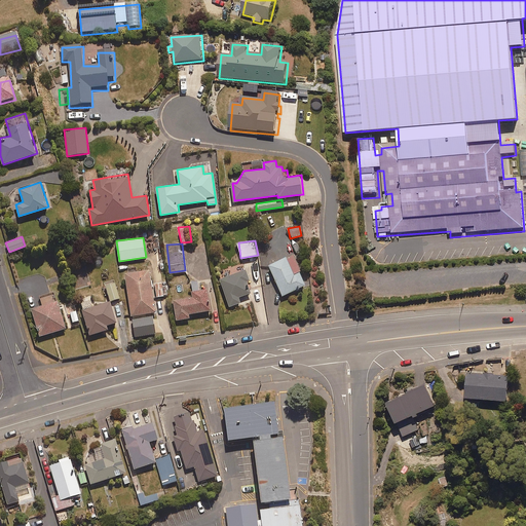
[(269,264),(283,294),(306,284),(301,271),(295,273),(287,256),(269,264)]
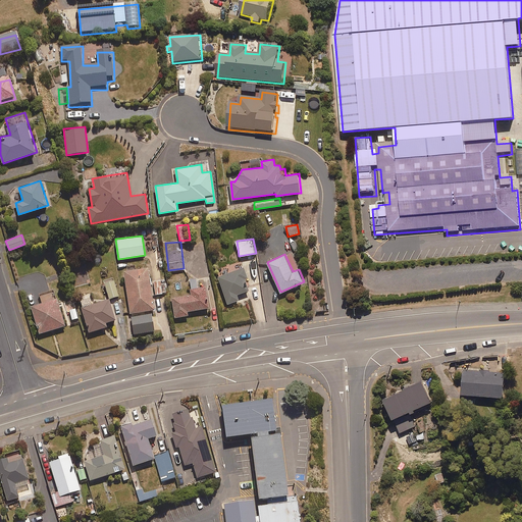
[(129,313),(155,309),(149,266),(124,270),(129,313)]
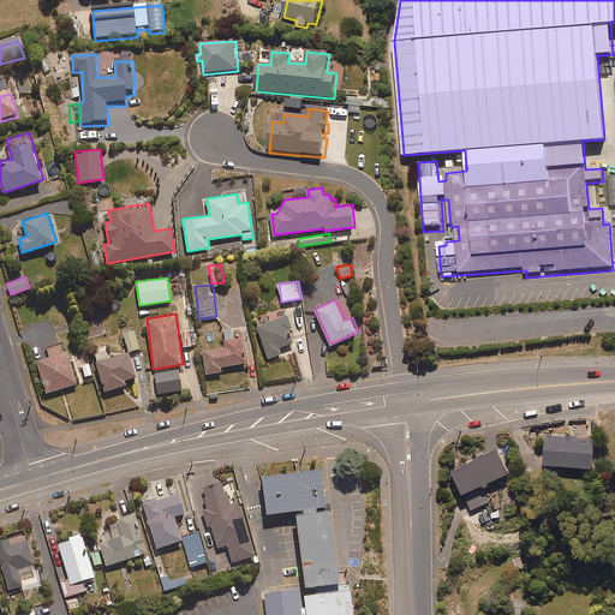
[(256,326),(268,359),(282,354),(280,347),(294,342),(290,328),(292,327),(288,315),(256,326)]
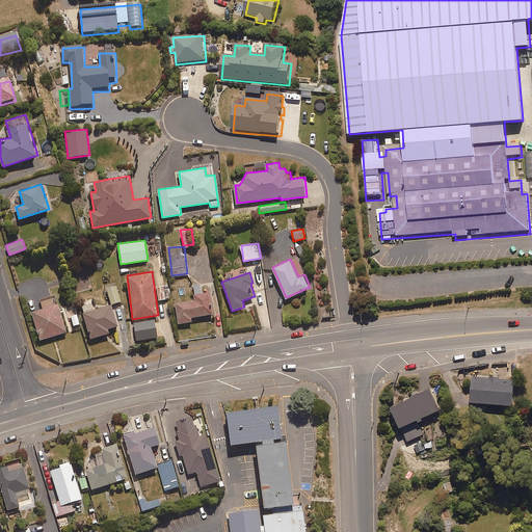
[(111,303),(122,300),(116,285),(107,288),(111,303)]
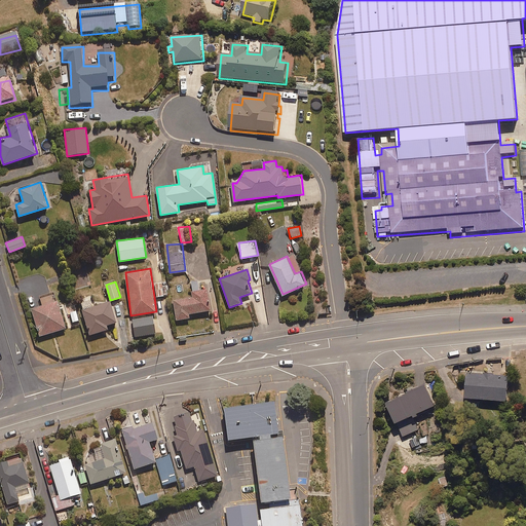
[(156,297),(164,295),(161,282),(154,283),(156,297)]
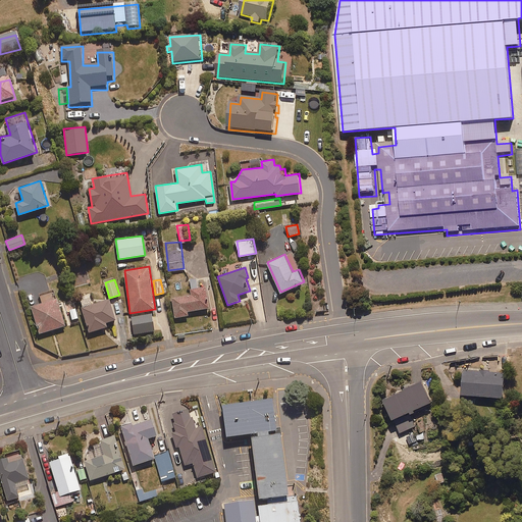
[(191,294),(171,298),(174,313),(174,317),(189,315),(188,310),(210,307),(206,285),(190,289),(191,294)]
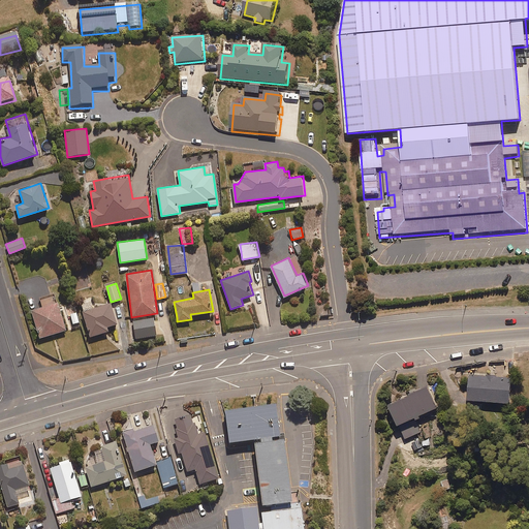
[(67,329),(57,292),(39,298),(41,306),(31,309),(39,337),(67,329)]
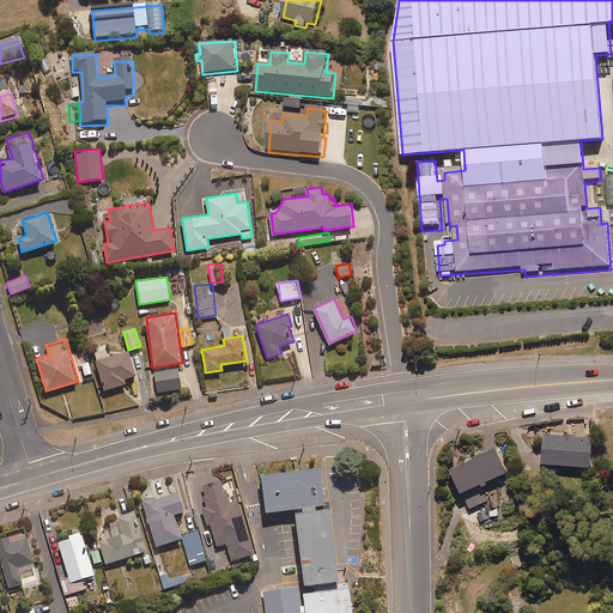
[(125,377),(135,374),(128,349),(109,353),(105,343),(92,346),(104,388),(126,382),(125,377)]
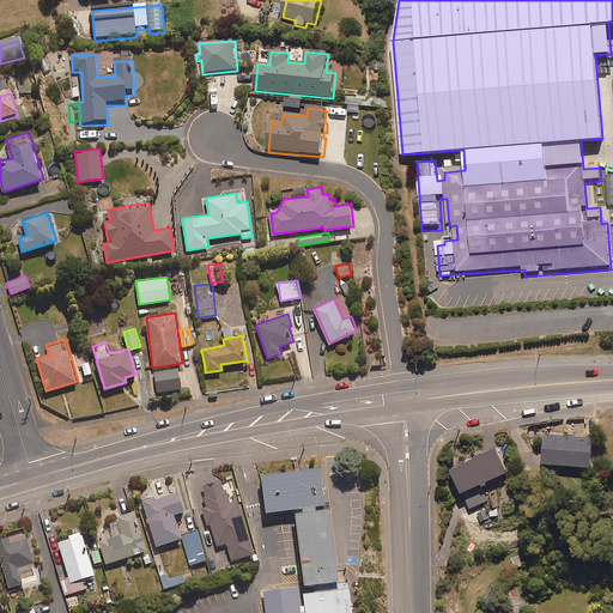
[(95,375),(89,352),(76,354),(83,378),(95,375)]
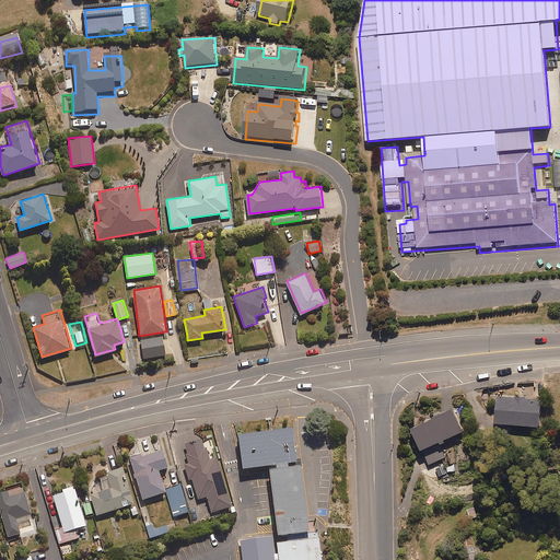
[(537,424),(539,397),(496,395),(494,422),(537,424)]
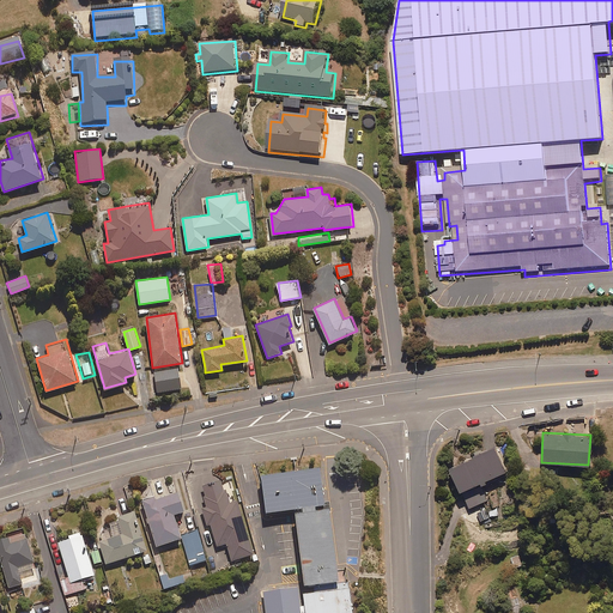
[(479,483),(505,469),(493,444),(448,467),(469,509),(487,499),(479,483)]
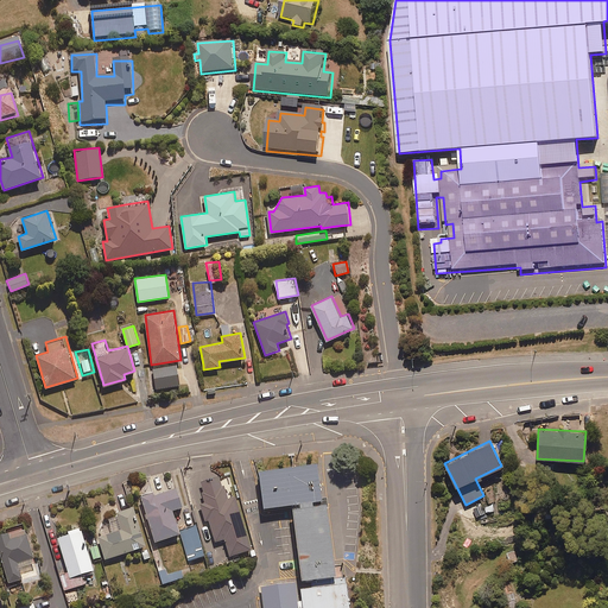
[(259,469),(264,506),(301,502),(302,506),(295,507),(303,578),(336,574),(328,501),(315,504),(314,500),(322,499),(318,462),(259,469)]
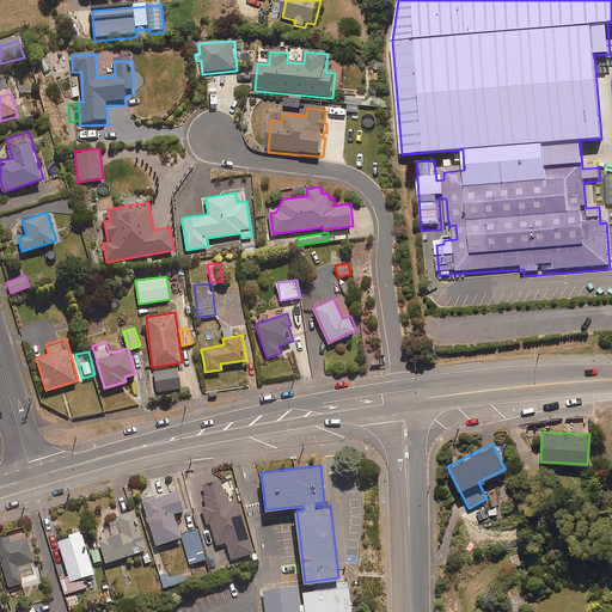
[(230,502),(224,479),(194,489),(204,525),(210,524),(216,545),(226,542),(232,558),(254,552),(238,500),(230,502)]
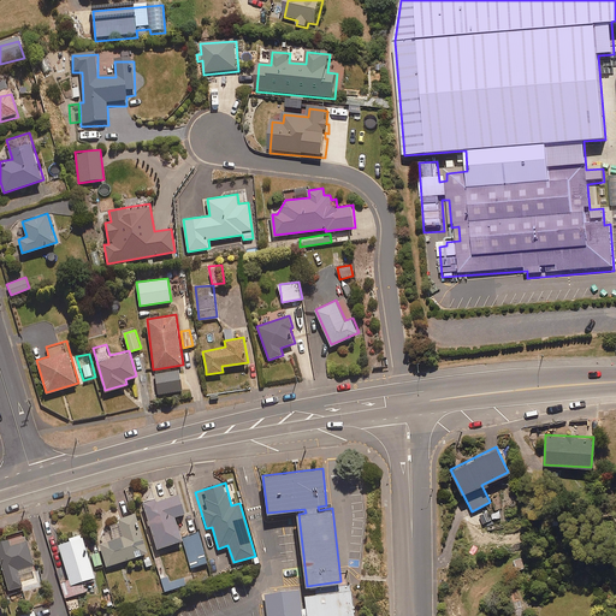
[(175,516),(185,513),(179,493),(158,499),(157,497),(143,502),(158,549),(183,540),(175,516)]
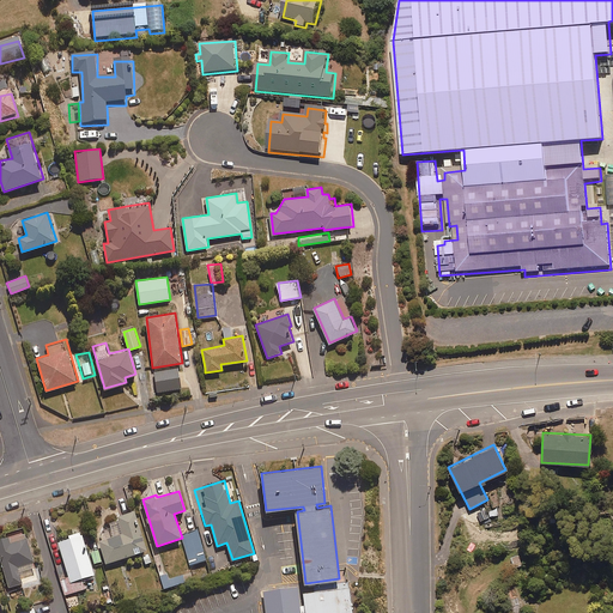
[(107,563),(147,550),(134,509),(117,515),(121,525),(105,530),(108,536),(98,540),(107,563)]
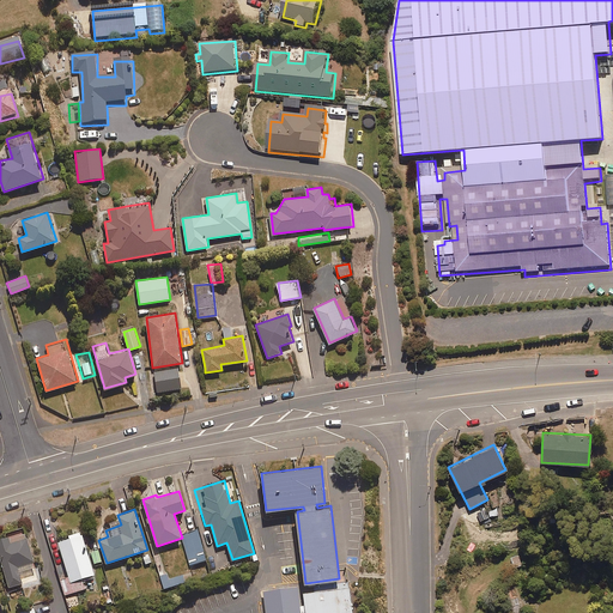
[(208,558),(199,527),(184,532),(187,541),(184,541),(190,564),(208,558)]
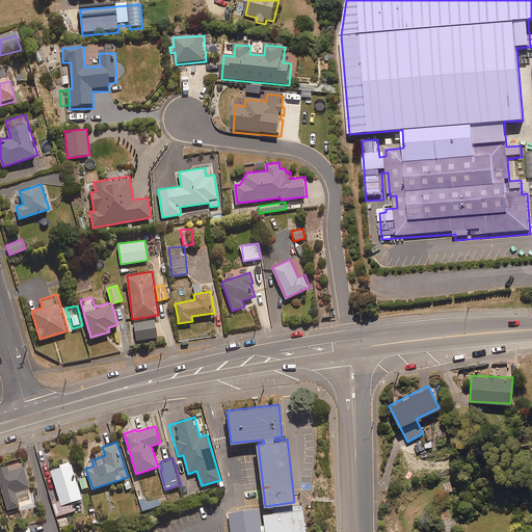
[(59,466),(51,469),(60,500),(61,504),(71,501),(82,498),(80,489),(77,479),(72,462),(70,462),(70,460),(68,461),(59,463),(59,466)]
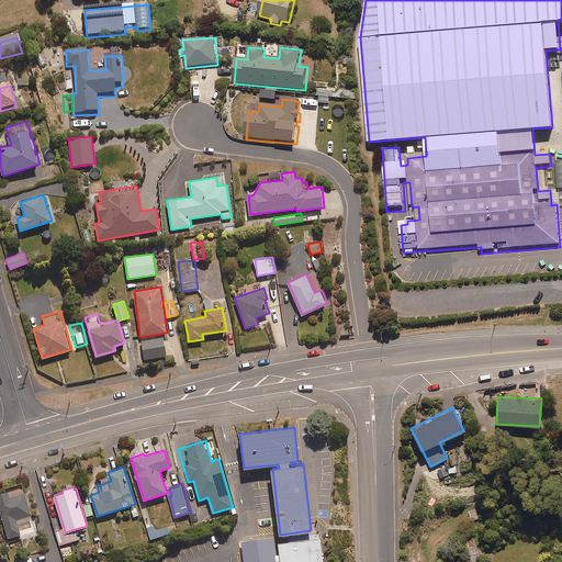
[(18,523),(33,518),(25,491),(10,495),(10,493),(0,495),(0,508),(9,539),(22,536),(18,523)]
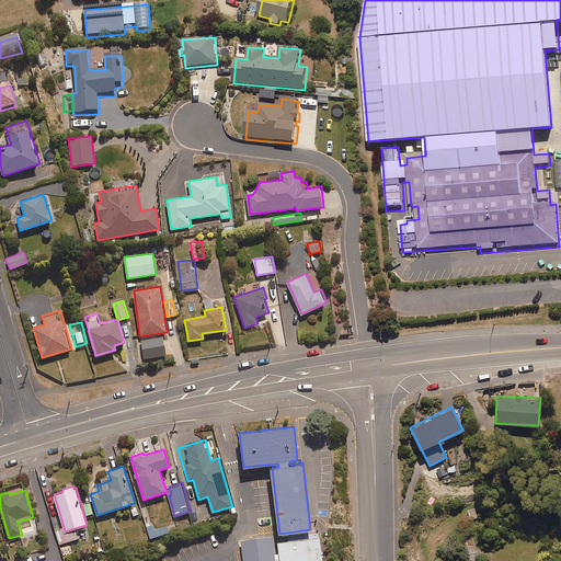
[(93,514),(90,502),(81,505),(84,516),(93,514)]
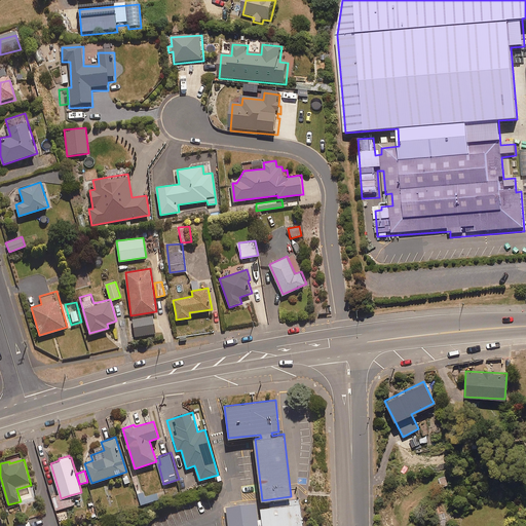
[(123,485),(132,482),(128,474),(121,476),(123,485)]
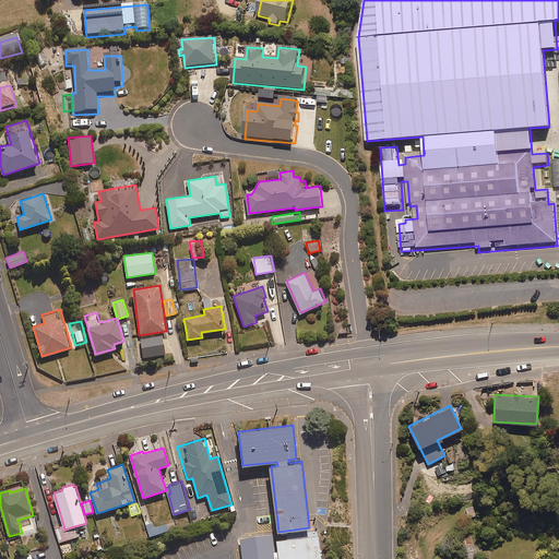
[(150,536),(168,531),(166,523),(154,527),(153,524),(146,525),(150,536)]
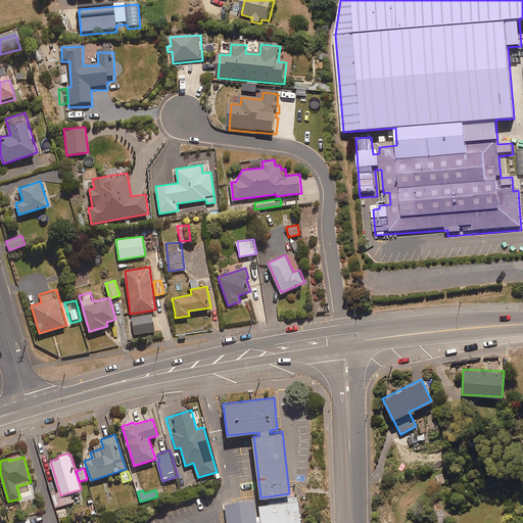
[(59,491),(50,493),(54,508),(73,502),(69,492),(60,495),(59,491)]
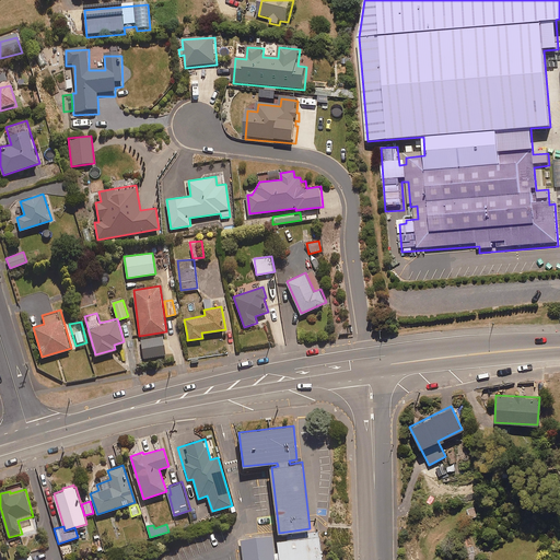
[(322,559),(319,535),(276,540),(278,551),(275,552),(272,535),(241,539),(243,559),(322,559)]
